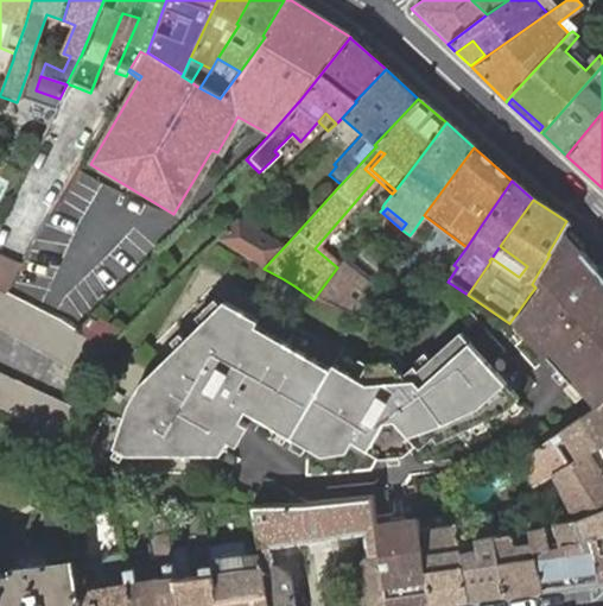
[(236,220),(213,240),(264,269),(284,247),(236,220)]
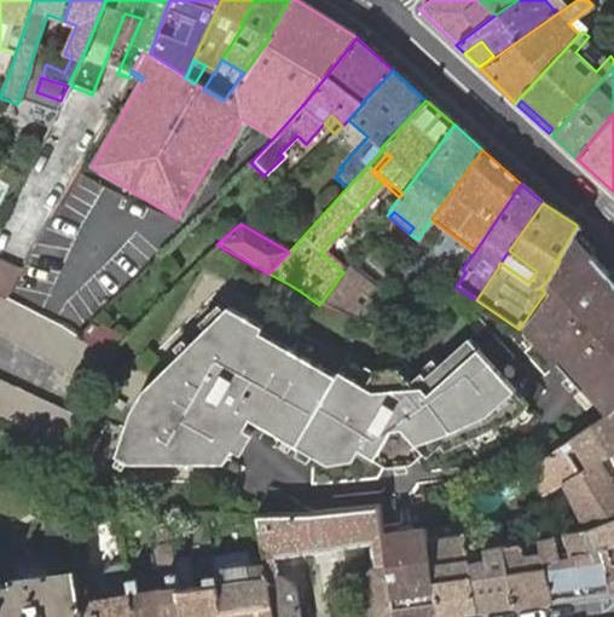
[(613,283),(603,271),(595,261),(575,240),(580,228),(578,226),(577,225),(557,259),(560,259),(548,278),(542,289),(545,293),(540,299),(526,319),(521,326),(555,365),(577,391),(572,396),(584,409),(595,399),(603,410),(600,413),(603,416),(607,414),(610,417),(613,413),(613,283)]
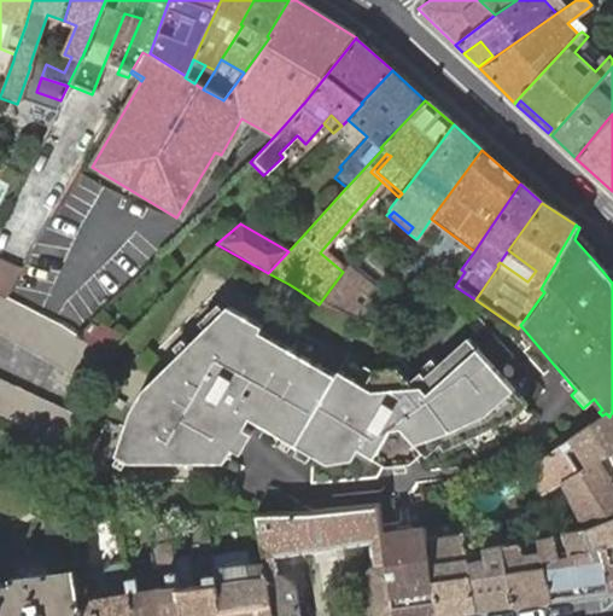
[(508,250),(500,262),(527,282),(536,271),(508,250)]
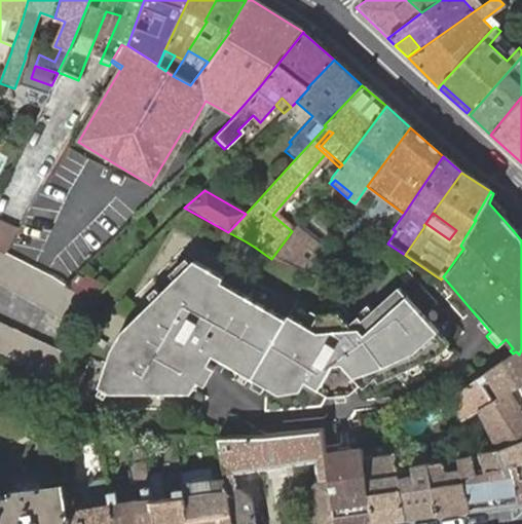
[(0,253),(1,254),(13,230),(0,224),(0,253)]
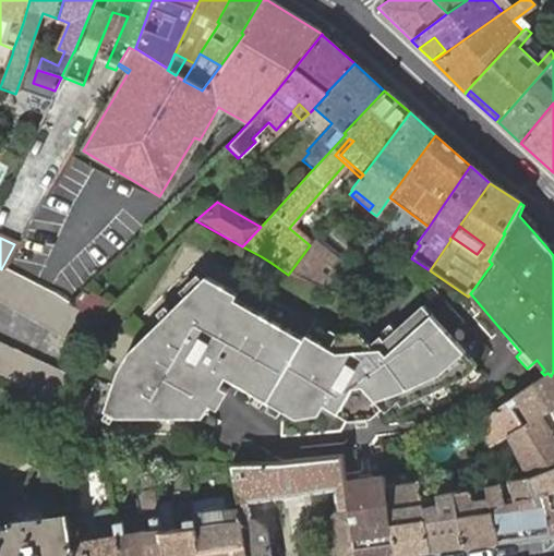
[(310,245),(288,275),(293,276),(322,289),(340,265),(312,242),(310,245)]
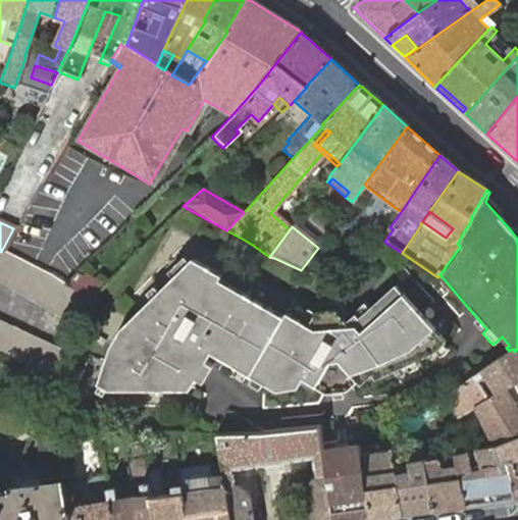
[(0,283),(71,326),(88,303),(74,294),(62,284),(48,275),(1,252),(0,251),(0,519),(67,519),(63,499),(63,494),(61,485),(33,489),(7,494),(0,495),(0,283)]
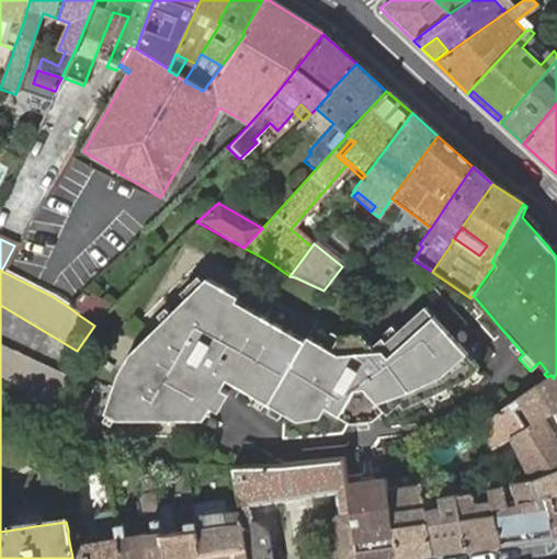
[(260,317),(234,301),(236,297),(204,278),(201,282),(183,299),(174,308),(171,310),(168,314),(160,321),(148,333),(126,355),(115,374),(111,388),(102,413),(105,414),(113,420),(115,421),(139,421),(146,420),(181,422),(201,421),(204,417),(208,409),(219,389),(225,380),(237,388),(251,396),(263,403),(269,407),(281,412),(295,422),(318,418),(320,412),(334,421),(338,417),(349,423),(355,422),(365,422),(372,420),(382,411),(385,414),(397,405),(401,409),(418,401),(434,395),(444,389),(464,380),(466,379),(474,372),(477,368),(422,307),(396,331),(394,333),(386,340),(382,343),(378,339),(370,348),(357,333),(338,335),(337,337),(329,351),(320,346),(305,338),(303,342),(286,332),(260,317)]
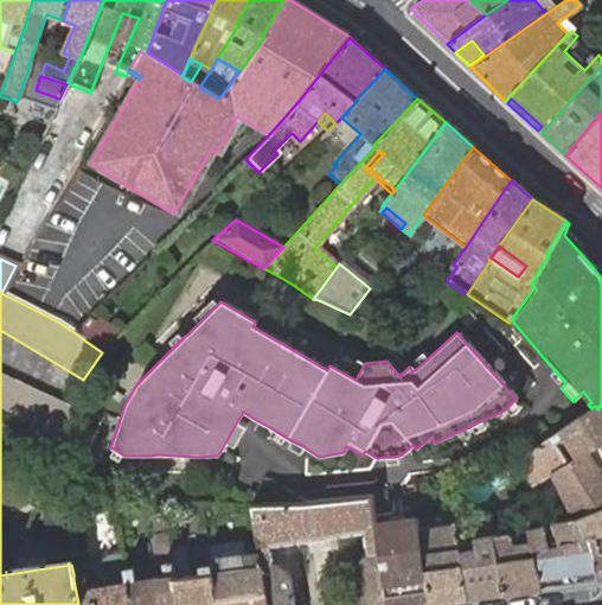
[(463,328),(472,319),(467,314),(458,323),(463,328)]
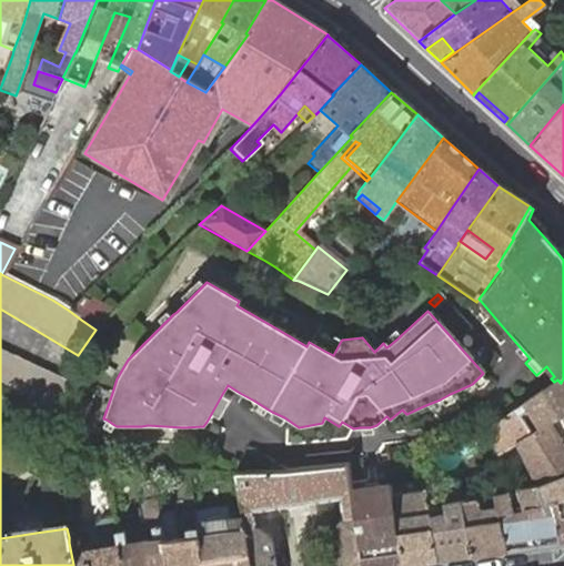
[(80,297),(68,310),(81,320),(96,330),(103,320),(107,317),(80,297)]
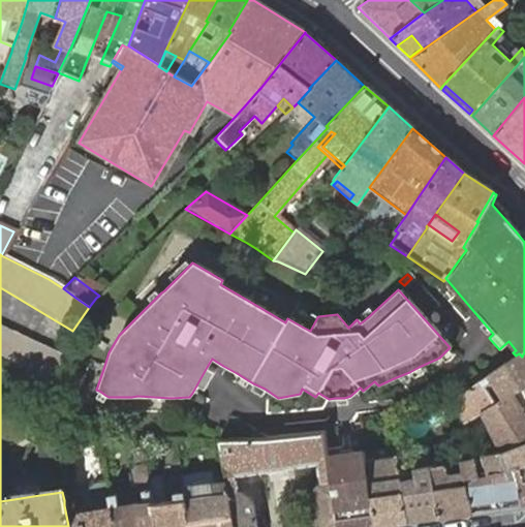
[(0,361),(52,384),(60,360),(61,357),(0,328),(0,361)]
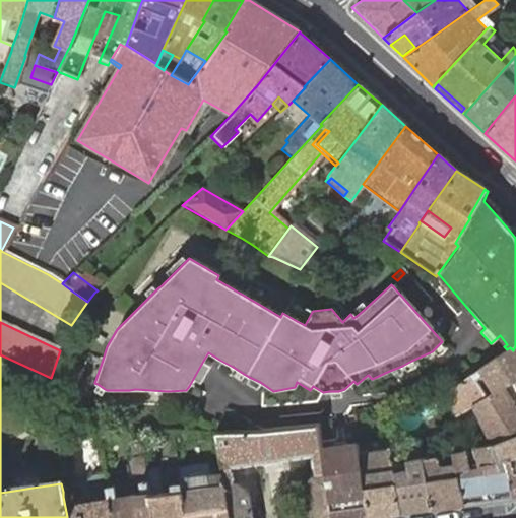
[(102,340),(93,334),(90,340),(99,345),(102,340)]
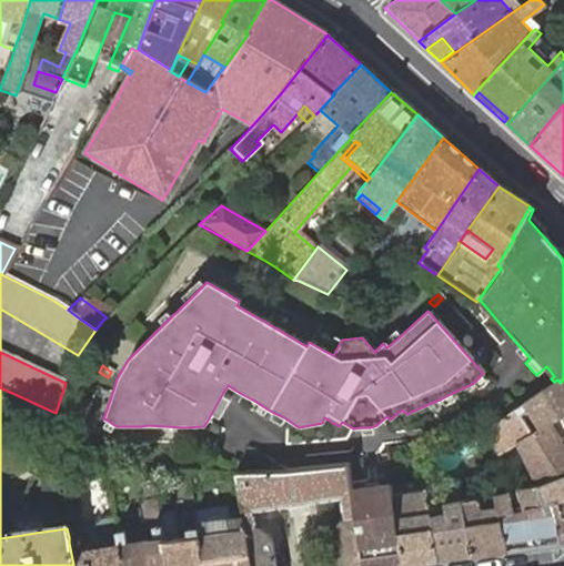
[(557,380),(554,382),(545,388),(521,405),(517,407),(527,436),(540,431),(550,424),(559,417),(563,414),(563,378),(561,383),(557,380)]
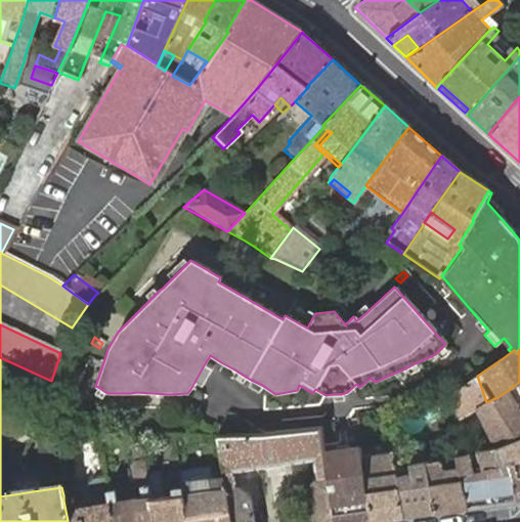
[(519,382),(515,385),(507,391),(497,397),(486,402),(477,376),(471,381),(450,395),(460,418),(474,409),(486,434),(519,421),(519,382)]
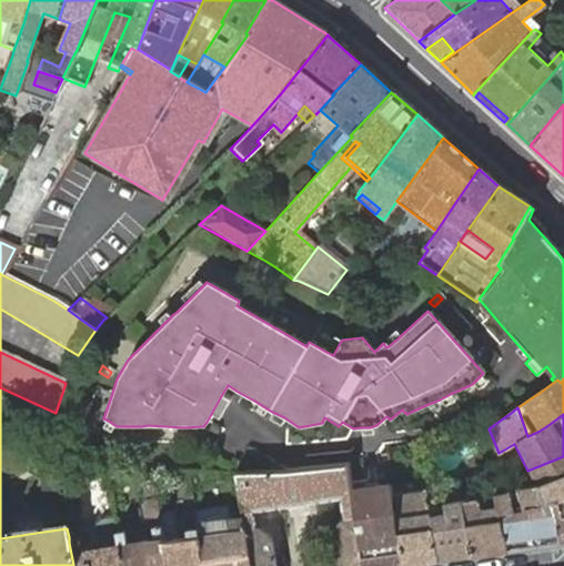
[(199,455),(188,450),(185,455),(195,461),(199,455)]
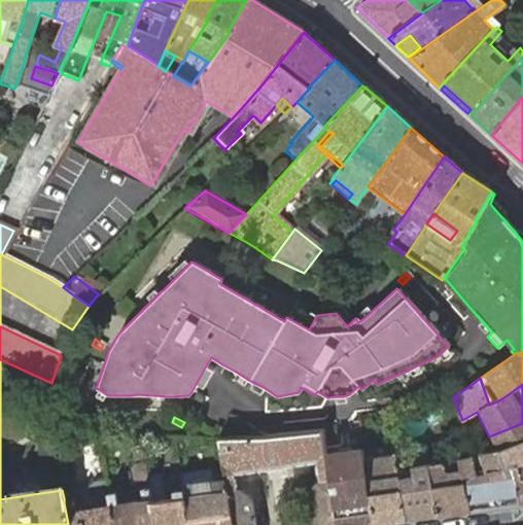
[(522,423),(489,436),(496,452),(522,442),(522,423)]
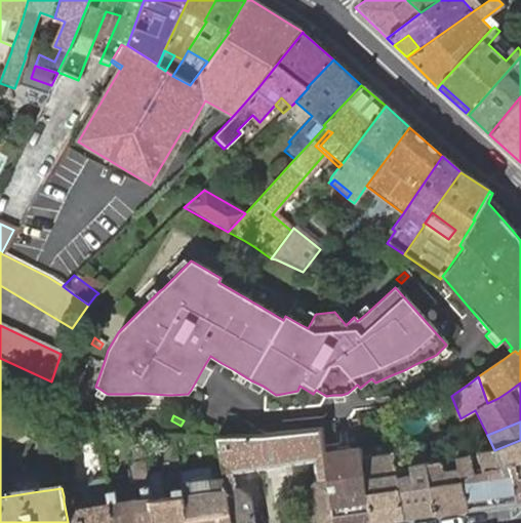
[(321,446),(319,430),(318,431),(302,433),(263,438),(216,439),(223,477),(229,522),(251,522),(250,519),(250,510),(248,501),(248,500),(248,499),(247,498),(247,497),(246,496),(246,495),(245,494),(245,493),(244,493),(243,492),(242,491),(241,490),(240,490),(239,489),(238,489),(238,488),(237,488),(236,488),(235,488),(232,473),(265,468),(282,465),(314,460),(316,481),(320,480),(323,498),(310,500),(312,522),(331,522),(326,487),(323,458),(321,446)]
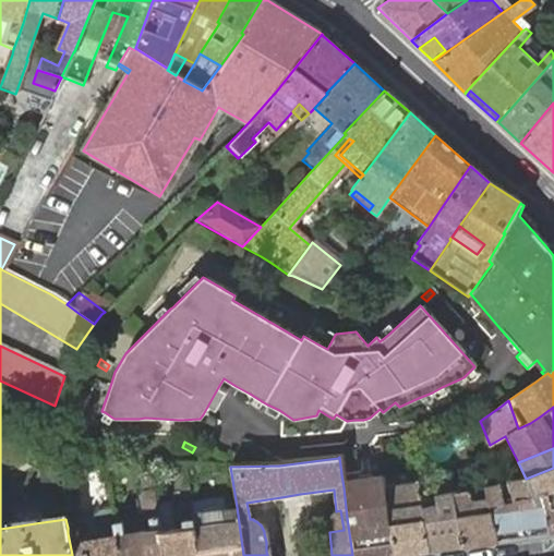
[(70,460),(58,460),(61,472),(71,470),(70,460)]
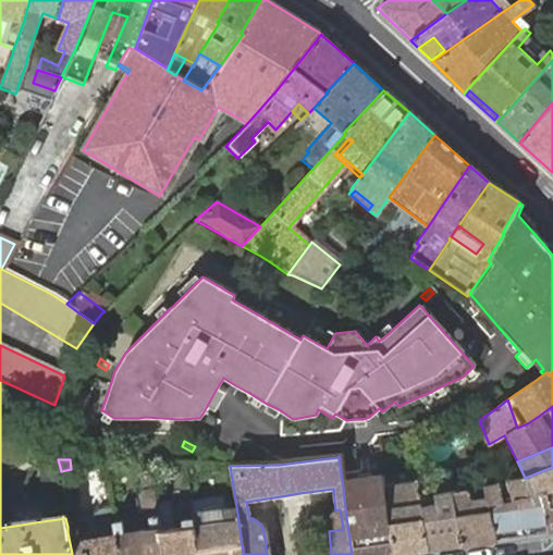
[(552,467),(525,478),(531,495),(538,493),(552,489),(552,467)]
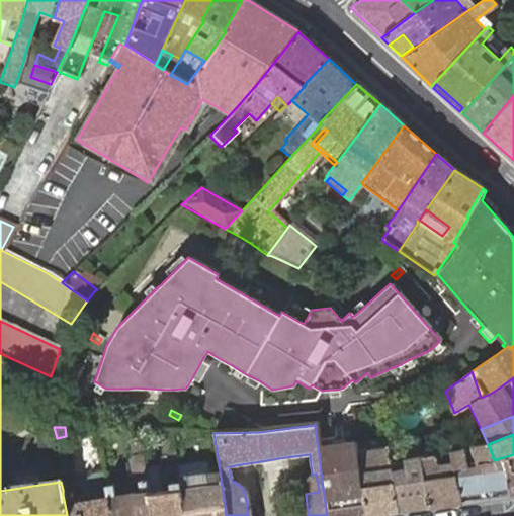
[(354,437),(354,435),(326,439),(317,440),(319,452),(322,481),(327,515),(365,515),(360,475),(356,452),(356,447),(355,442),(354,437)]
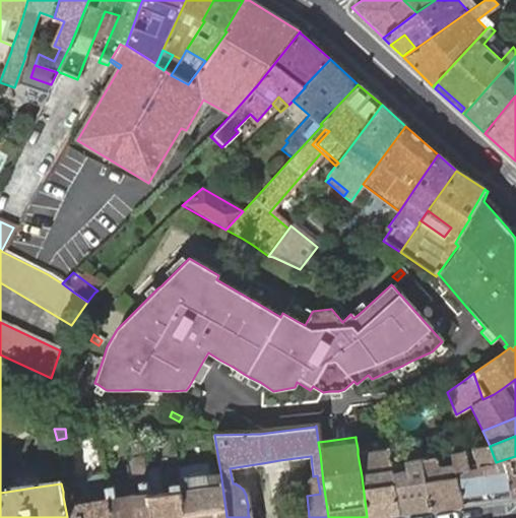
[(362,476),(367,517),(399,513),(393,475),(388,448),(365,452),(364,443),(363,438),(356,439),(357,444),(358,449),(358,454),(362,476)]
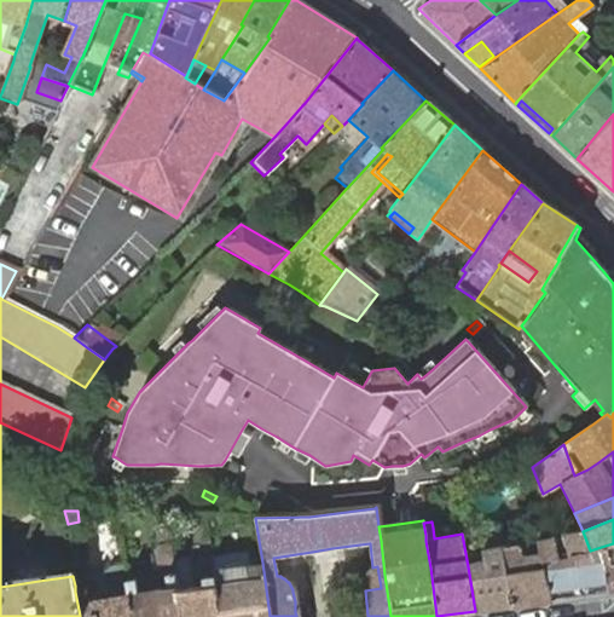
[(590,551),(583,531),(566,534),(552,537),(537,541),(540,554),(550,600),(607,593),(602,566),(600,560),(597,548),(590,551)]
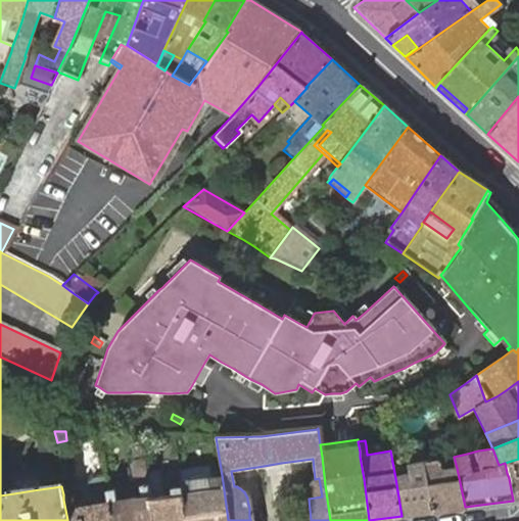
[(142,460),(140,451),(132,453),(134,462),(142,460)]
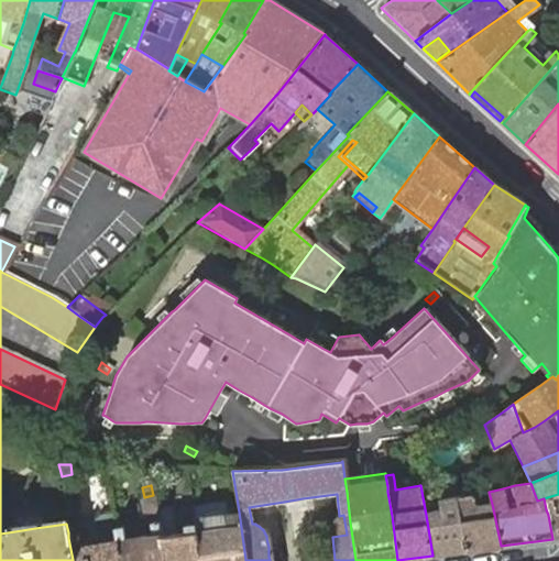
[(492,504),(489,492),(472,494),(456,497),(467,551),(501,546),(492,504)]
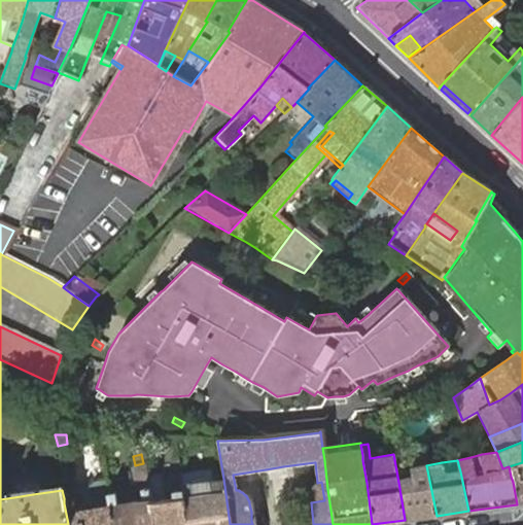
[(522,462),(509,466),(511,477),(520,475),(522,480),(513,482),(517,504),(522,502),(522,462)]
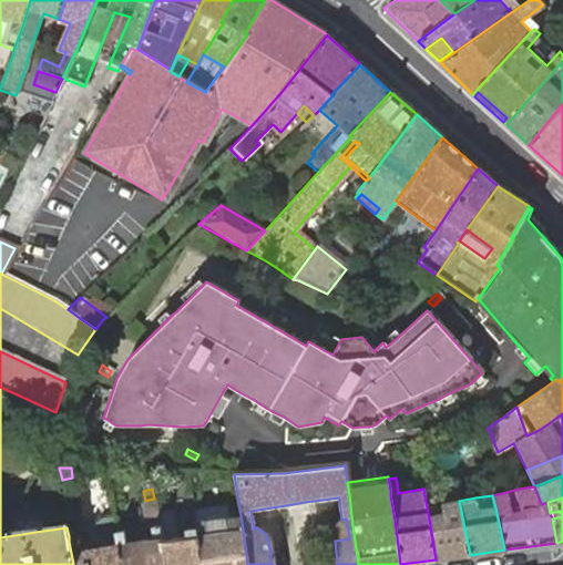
[(115,543),(119,564),(164,564),(161,541),(159,526),(154,499),(145,501),(144,500),(141,506),(144,528),(114,534),(115,543)]
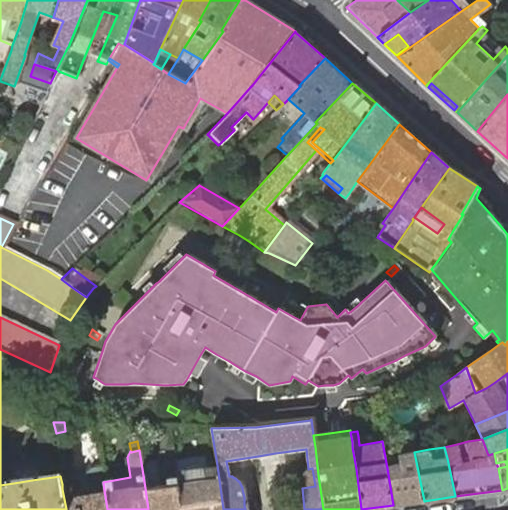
[(401,466),(387,468),(393,505),(424,501),(414,452),(399,454),(401,466)]
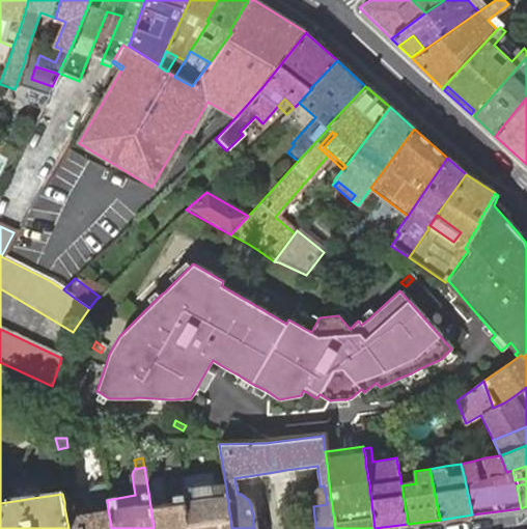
[(231,528),(225,482),(211,484),(213,496),(192,499),(190,488),(182,489),(184,501),(188,528),(231,528)]
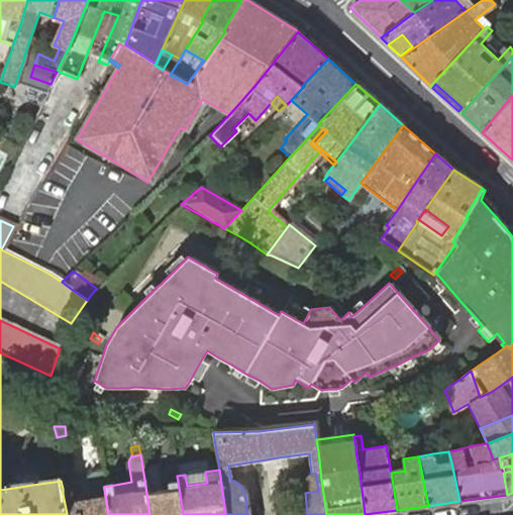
[(104,487),(102,471),(89,474),(84,479),(88,498),(70,501),(69,493),(63,494),(67,514),(108,514),(105,495),(104,487)]
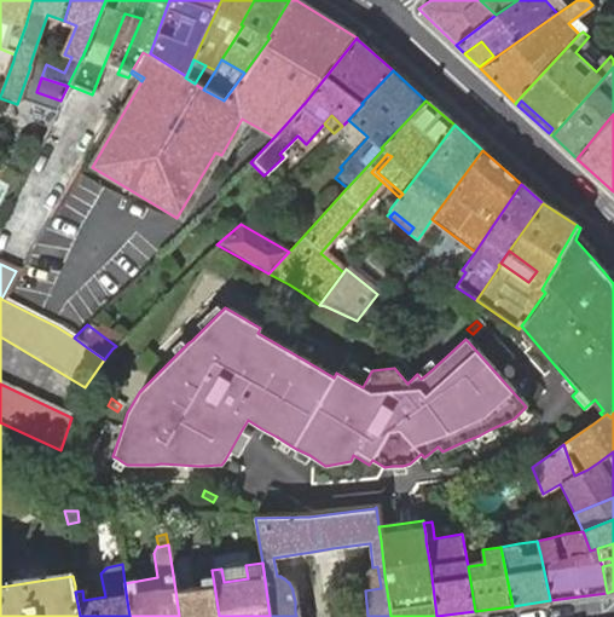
[(248,578),(245,565),(221,569),(224,582),(248,578)]
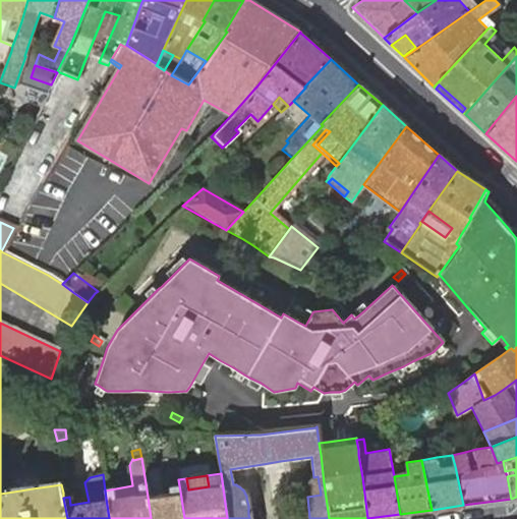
[(68,492),(69,497),(70,505),(89,502),(84,482),(67,485),(68,492)]
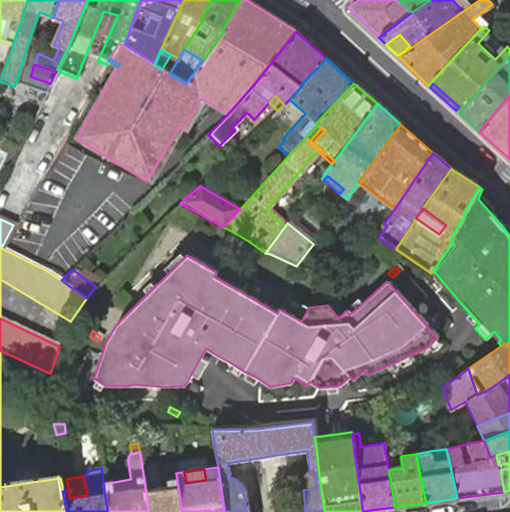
[(182,511),(178,485),(146,490),(149,511),(182,511)]
